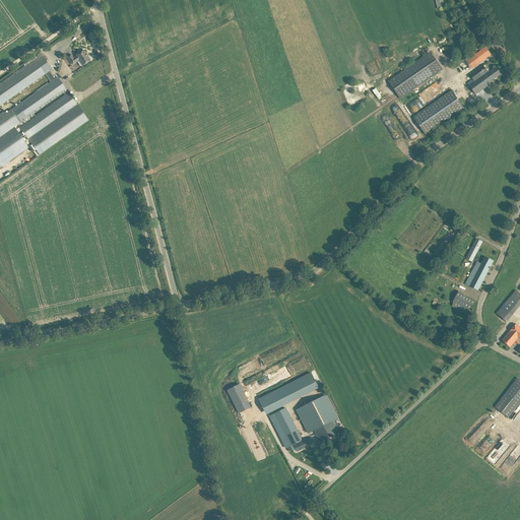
[(474,53),(465,59),(470,69),(491,54),(485,47),(475,54),(474,53)]
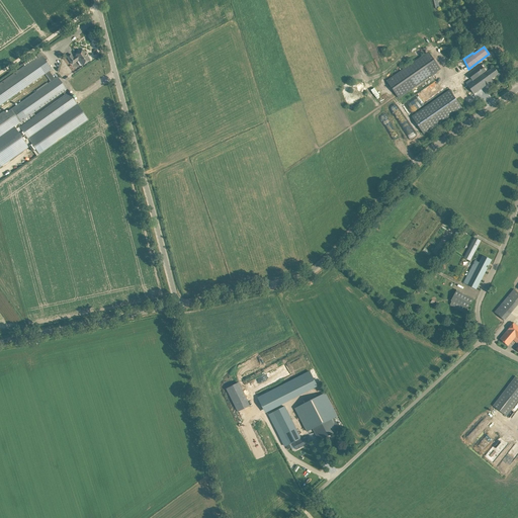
[(76,56),(73,58),(71,54),(67,57),(72,65),(79,60),(83,65),(90,61),(87,57),(88,56),(84,50),(76,56)]
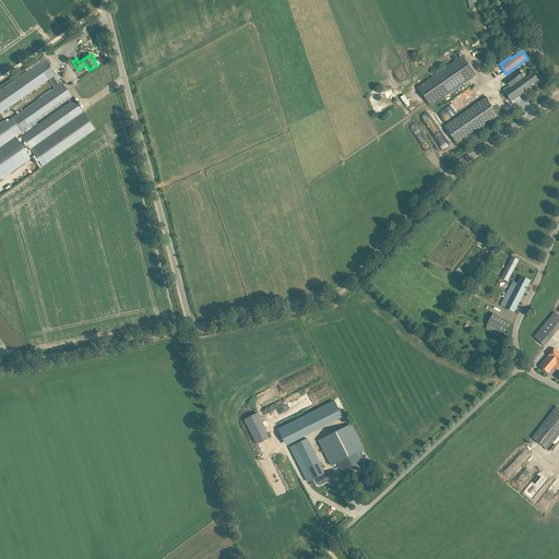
[(417,87),(431,106),(476,75),(462,56),(417,87)]
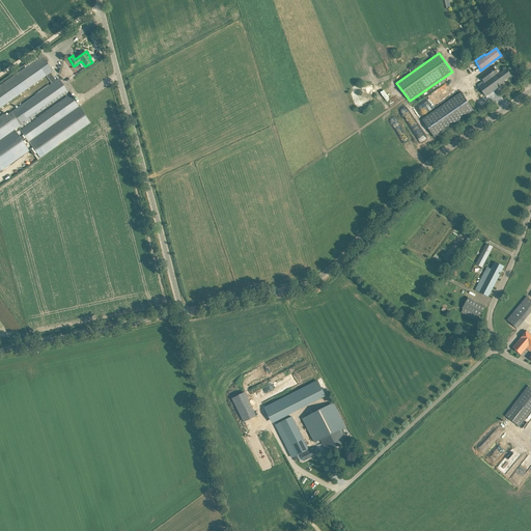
[(0,169),(29,152),(16,131),(22,131),(22,135),(24,139),(26,139),(35,155),(36,155),(38,157),(89,126),(60,79),(54,79),(50,73),(52,72),(42,54),(36,56),(38,59),(0,82),(0,106),(47,78),(50,83),(50,86),(0,116),(0,169)]
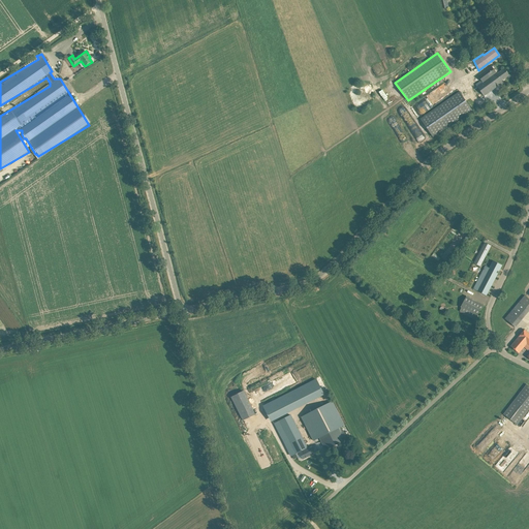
[(509,75),(504,68),(497,74),(492,66),(477,76),(480,81),(475,84),(484,96),(502,83),(501,81),(509,75)]
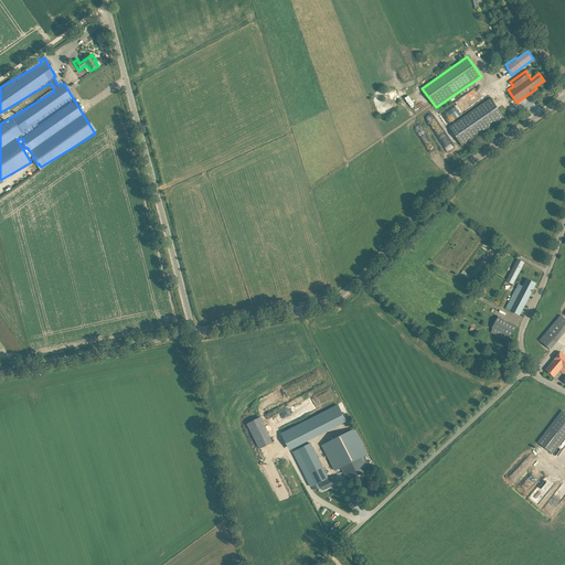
[(504,118),(491,98),(449,127),(462,147),(504,118)]
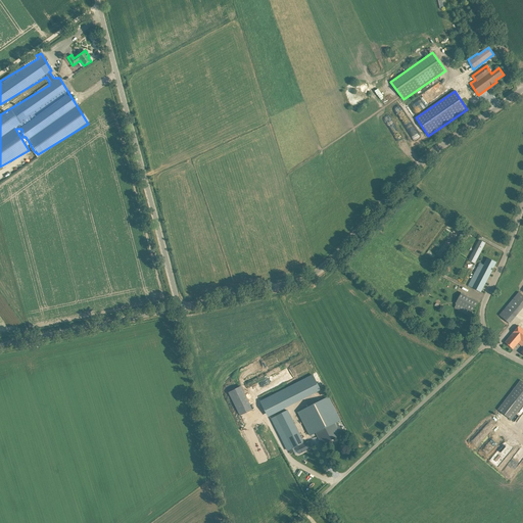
[(106,105),(99,95),(91,101),(98,111),(101,108),(102,109),(105,107),(104,106),(106,105)]
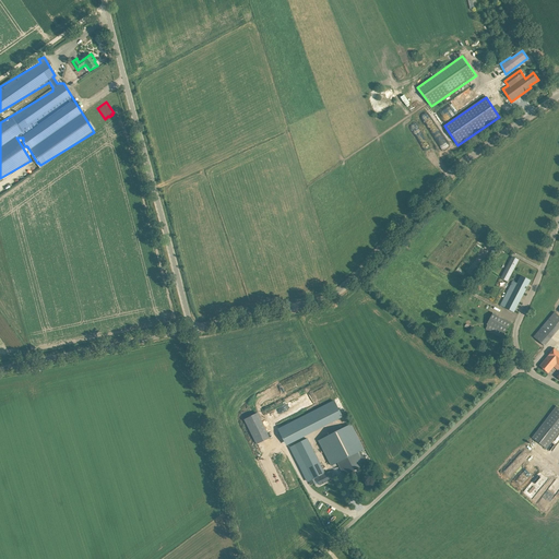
[(501,278),(508,282),(519,260),(512,257),(501,278)]
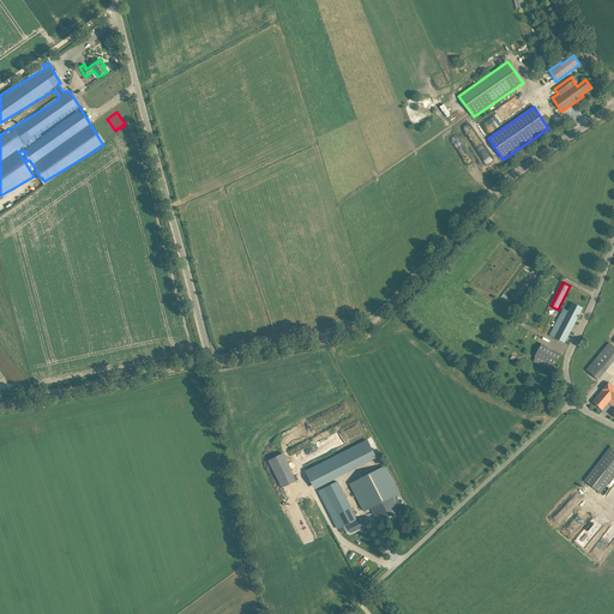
[(549,336),(565,343),(583,308),(572,302),(569,311),(564,308),(549,336)]
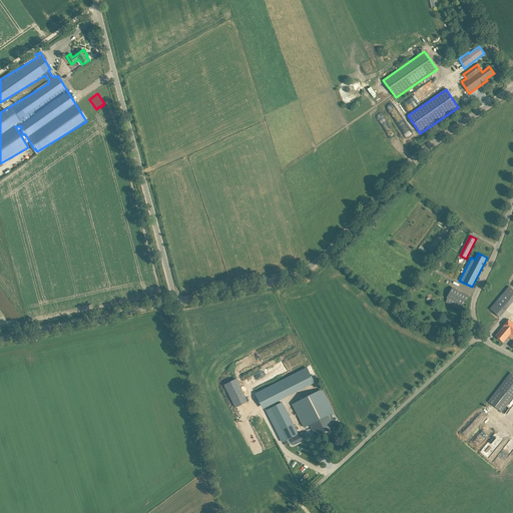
[(490,309),(499,318),(512,301),(512,290),(509,287),(490,309)]
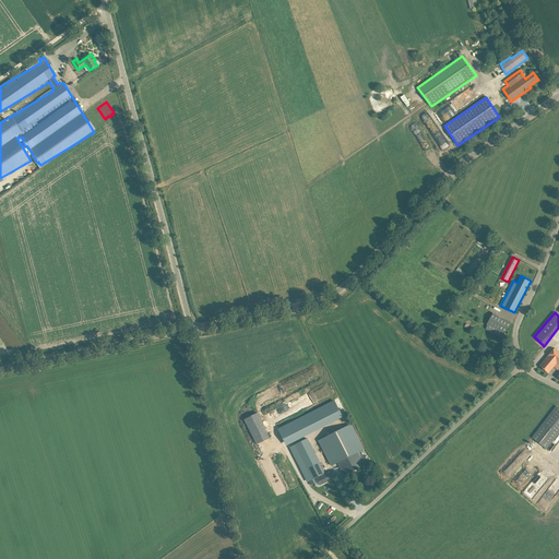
[(488,324),(486,329),(502,337),(511,323),(494,313),(487,323),(488,324)]
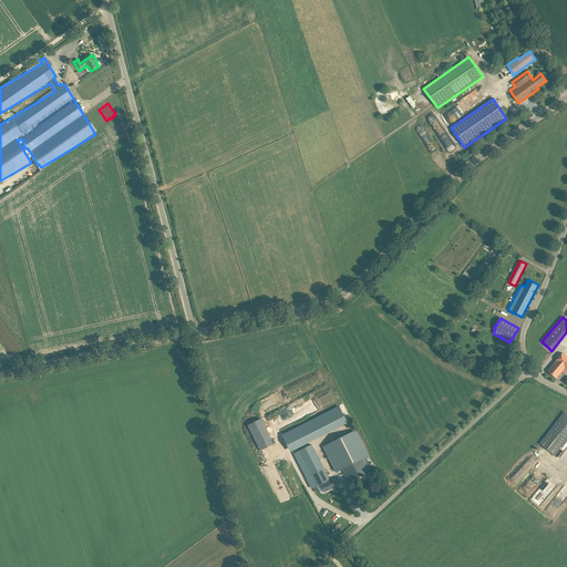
[(566,357),(563,353),(547,371),(556,379),(565,369),(566,370),(566,379),(565,382),(566,383),(566,357)]
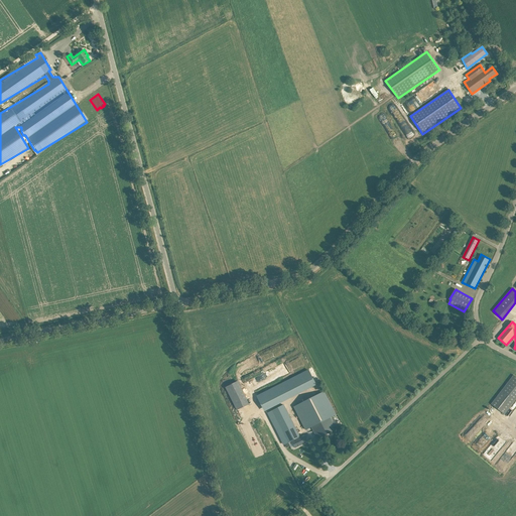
[(264,410),(316,383),(309,371),(257,397),(264,410)]
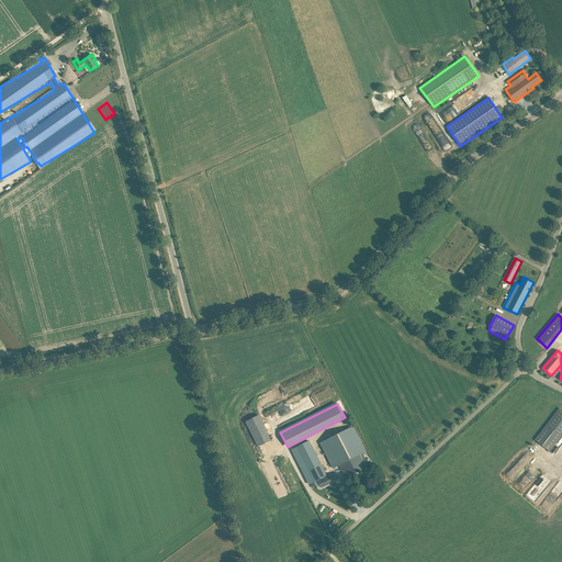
[(536,440),(550,451),(561,435),(561,409),(560,408),(536,440)]
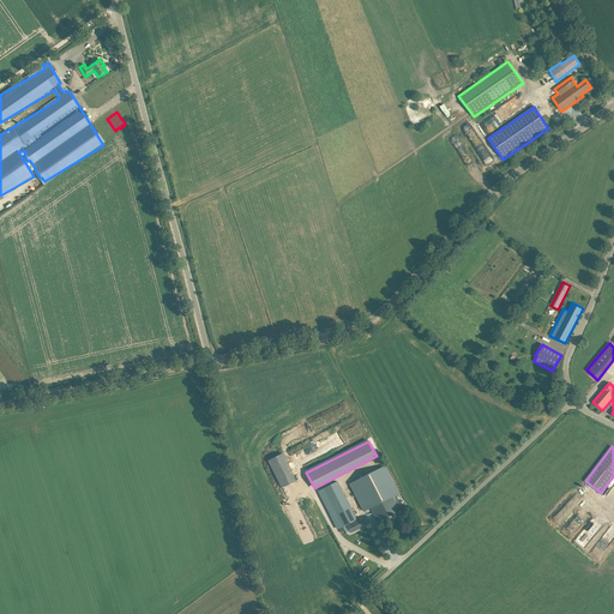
[(397,504),(393,497),(399,493),(386,465),(350,485),(365,511),(368,510),(371,513),(373,512),(378,522),(404,509),(401,501),(397,504)]
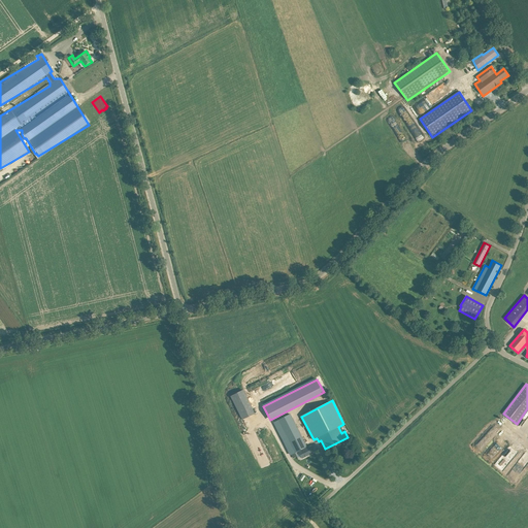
[(274,423),(291,455),(306,447),(290,415),(274,423)]
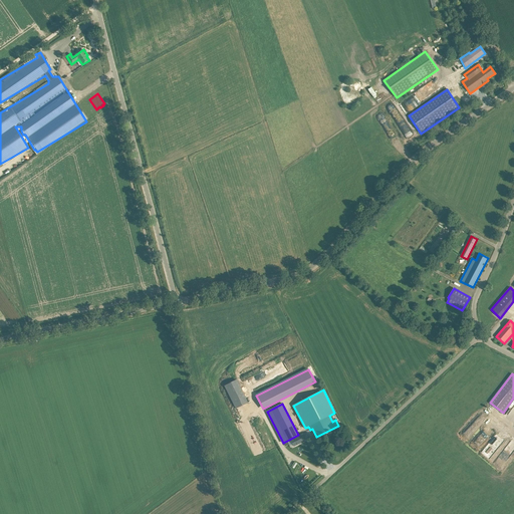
[(291,440),(294,447),(306,441),(303,434),(291,440)]
